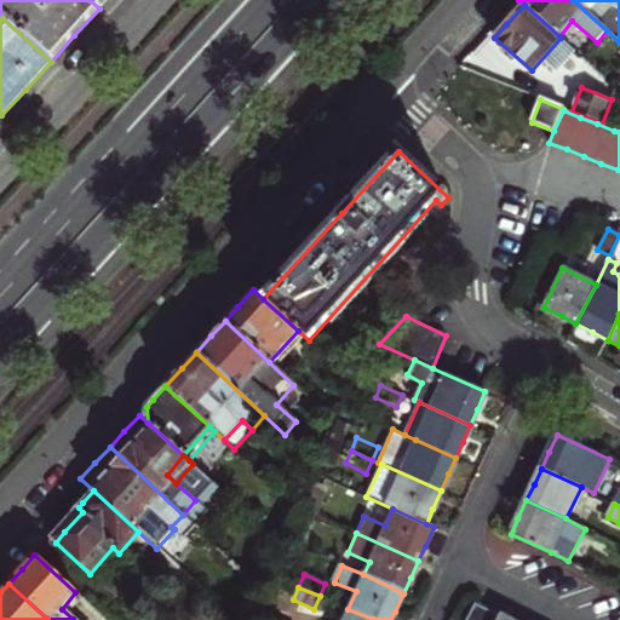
[(464,619),(507,619),(505,619),(474,603),(464,619)]
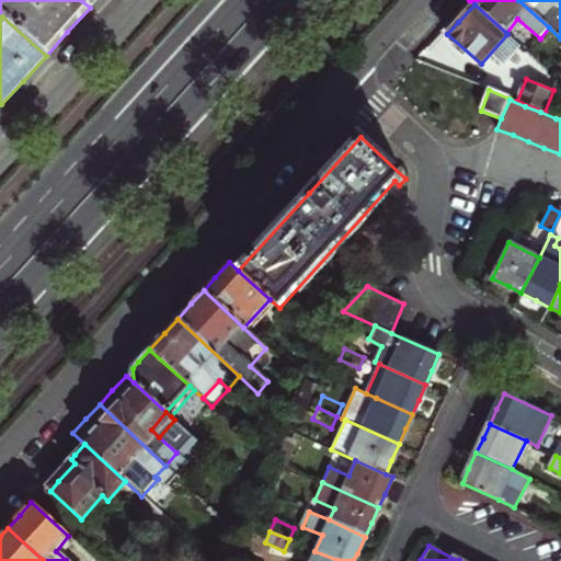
[(338,560),(315,551),(310,560),(338,560)]
